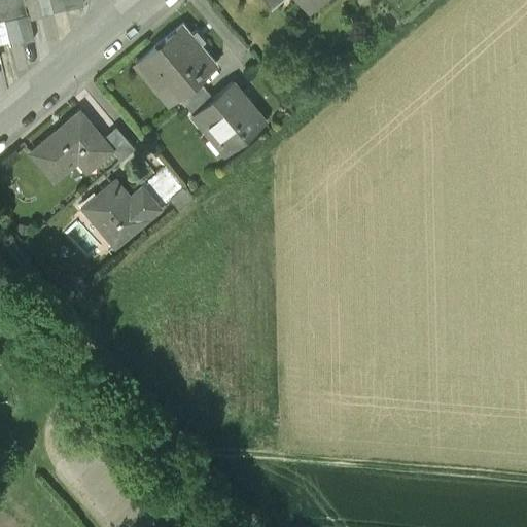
[(0,0),(0,20),(3,19),(15,16),(27,13),(24,0),(0,0)]
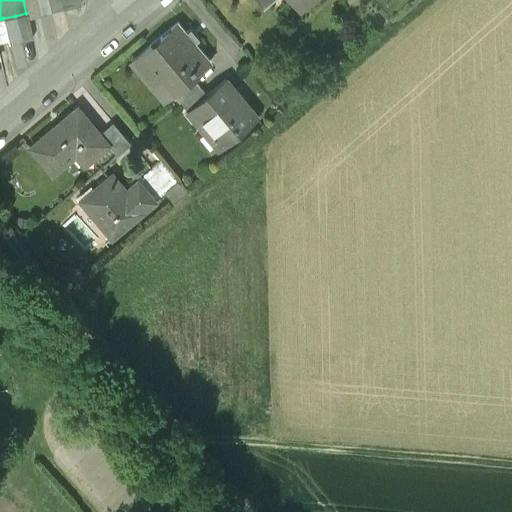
[(23,0),(26,13),(27,18),(39,15),(35,0),(23,0)]
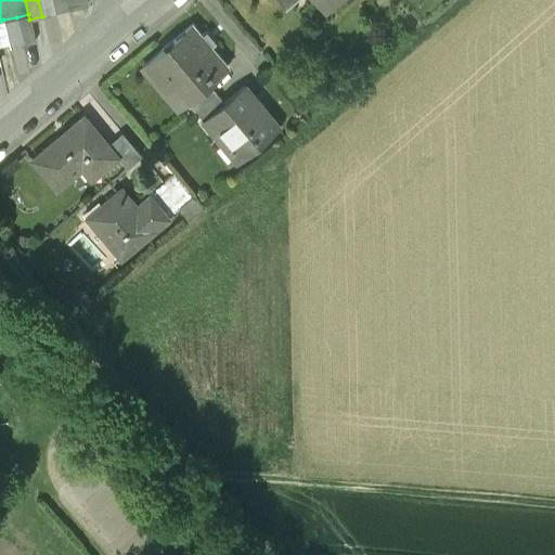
[(52,0),(55,13),(67,10),(65,0),(52,0)]
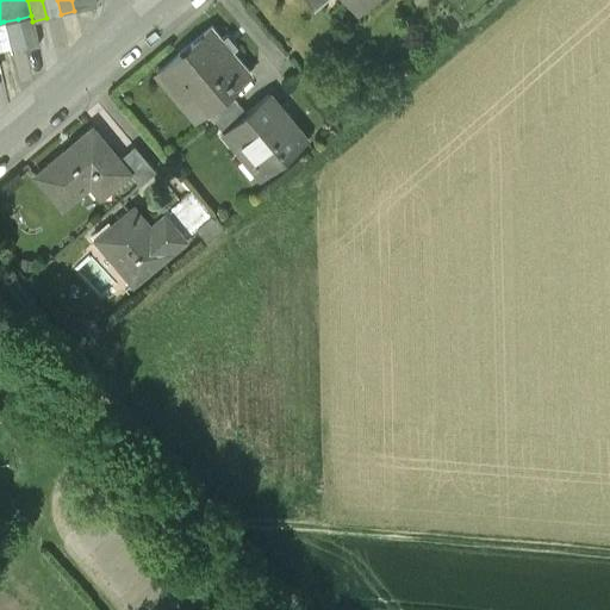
[(72,0),(74,11),(97,6),(95,0),(72,0)]
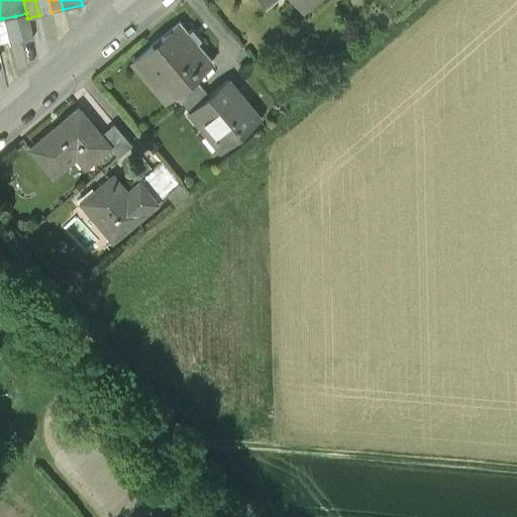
[(263,0),(264,1),(265,0),(292,0),(300,9),(310,0),(263,0)]
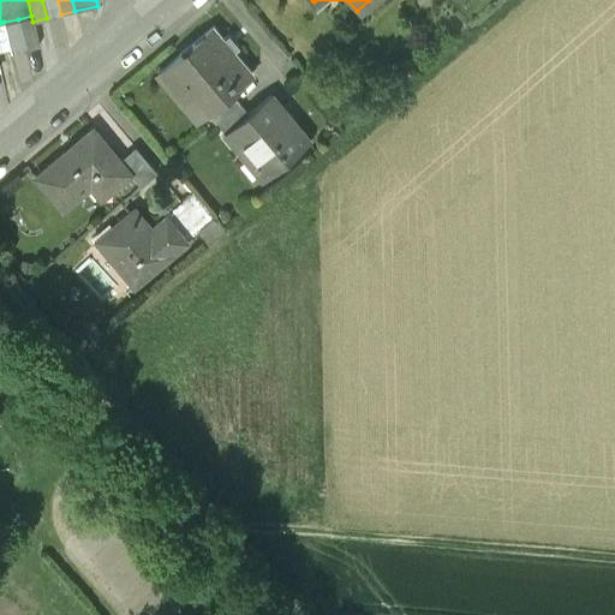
[(31,16),(18,19),(24,49),(39,46),(33,22),(31,16)]
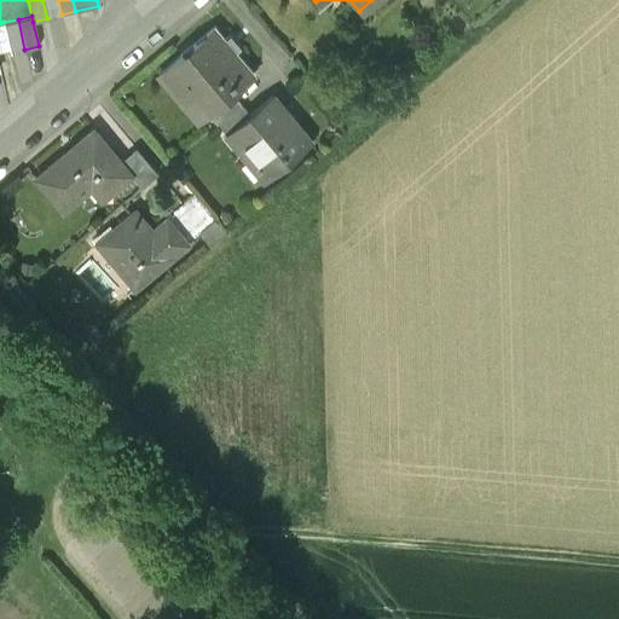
[(18,19),(4,22),(11,52),(24,50),(18,19)]
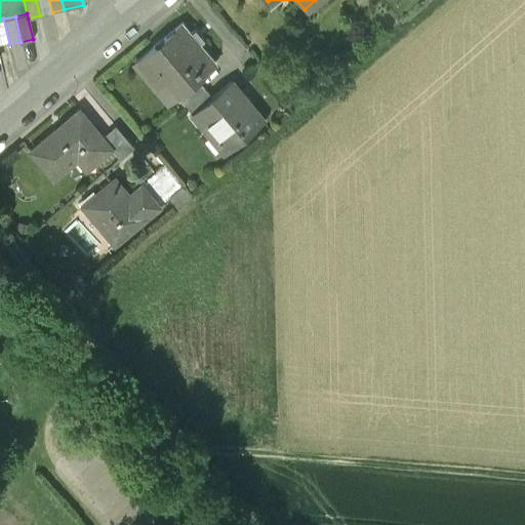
[(215,62),(183,21),(131,63),(163,103),(179,89),(180,90),(196,78),(215,62)]
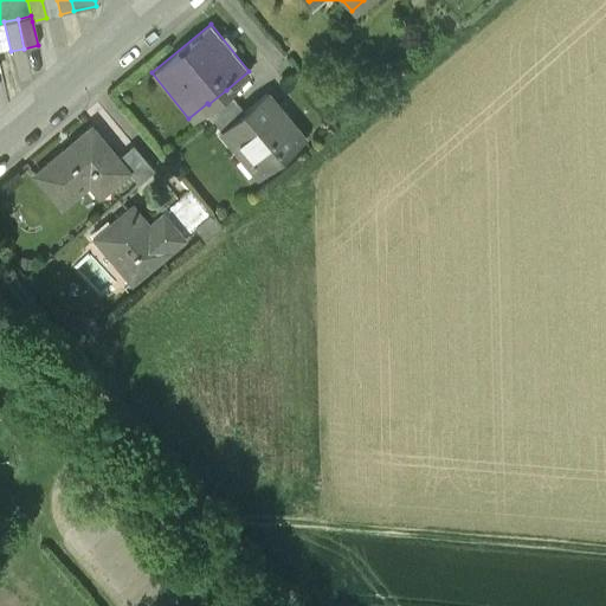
[(236,101),(226,90),(208,104),(207,103),(201,108),(212,121),(236,101)]
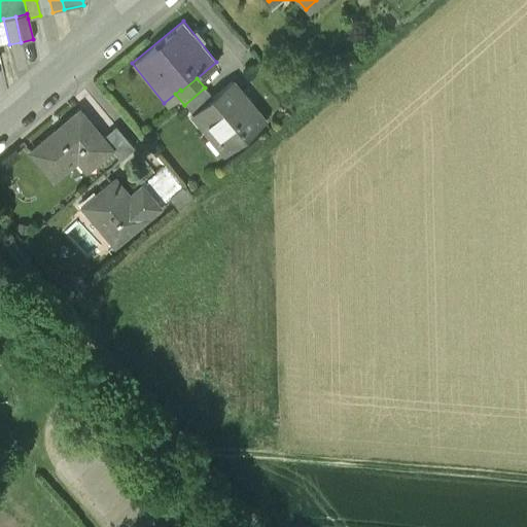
[(264,119),(232,80),(212,97),(191,113),(224,152),(264,119)]
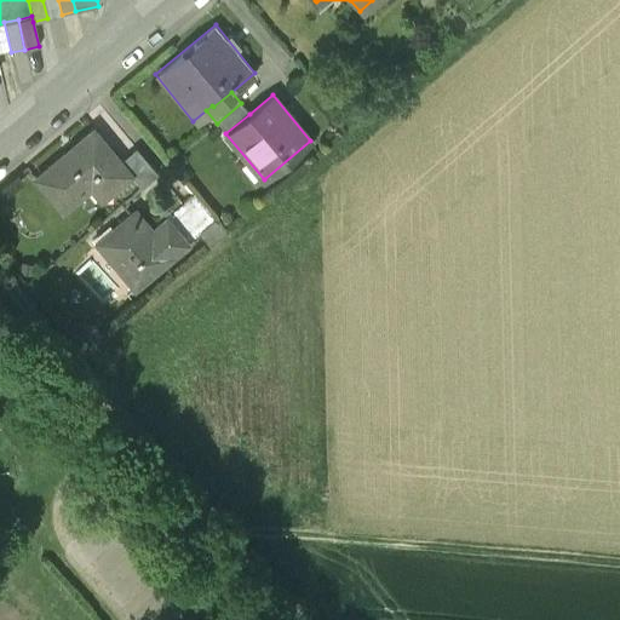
[(250,114),(241,103),(217,124),(225,133),(250,114)]
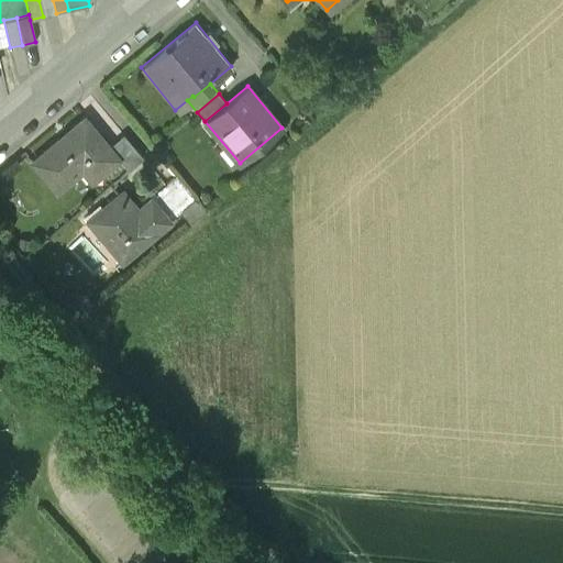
[(109,146),(84,117),(32,161),(59,191),(80,173),(90,185),(120,159),(109,146)]
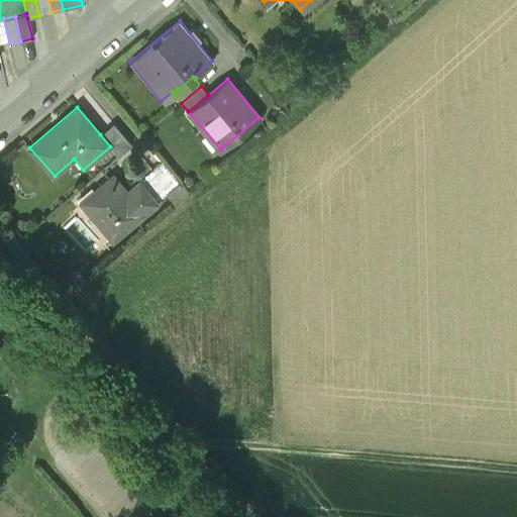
[(100,134),(110,146),(117,156),(131,144),(113,123),(100,134)]
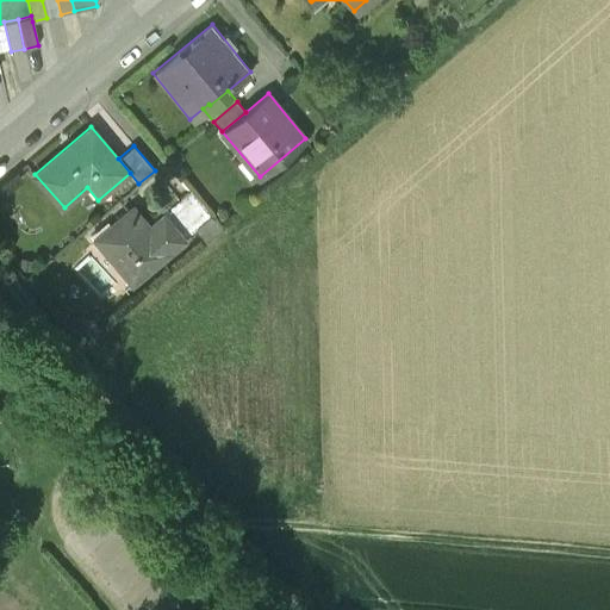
[(163,216),(184,240),(212,216),(192,192),(163,216)]
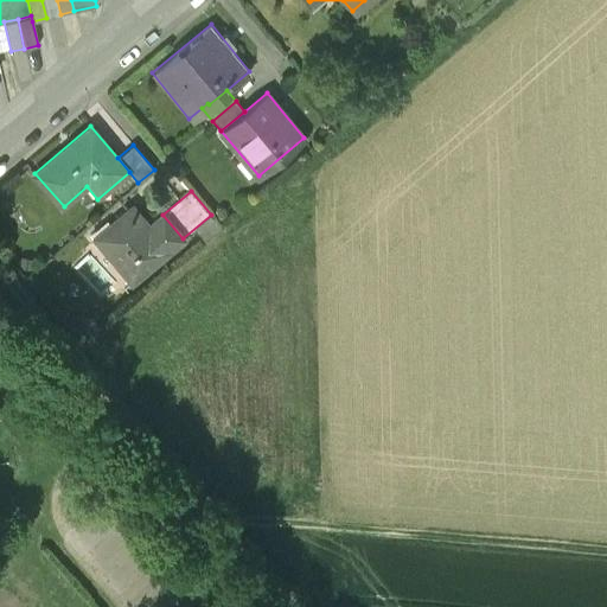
[(145,229),(128,209),(98,235),(135,279),(183,238),(163,215),(145,229)]
